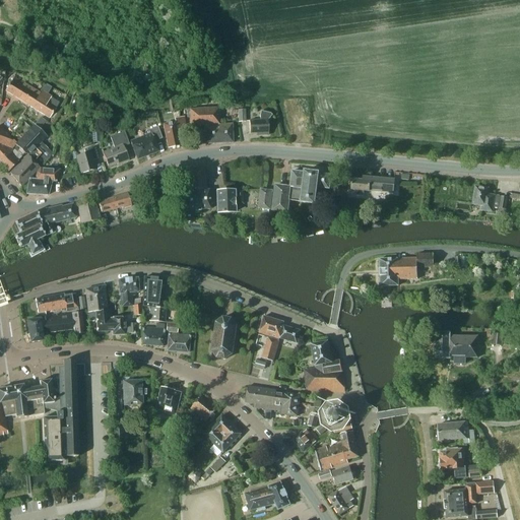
[(40,93),(14,77),(5,91),(29,106),(36,95),(38,98),(39,95),(40,93)]
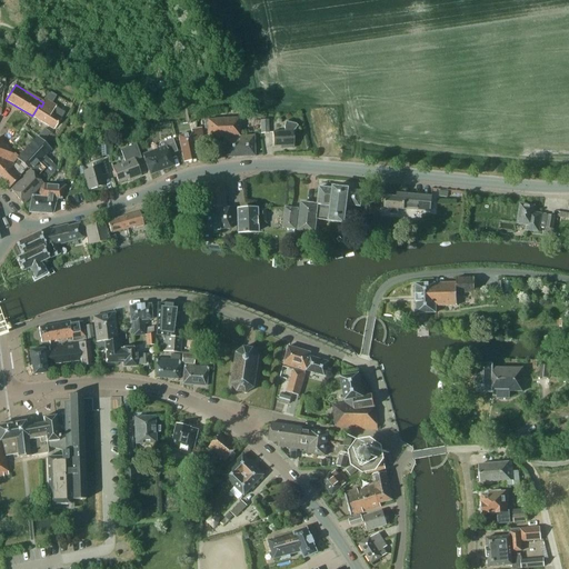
[(39,105),(32,116),(53,130),(65,112),(55,107),(55,106),(45,100),(43,102),(42,105),(41,107),(39,105)]
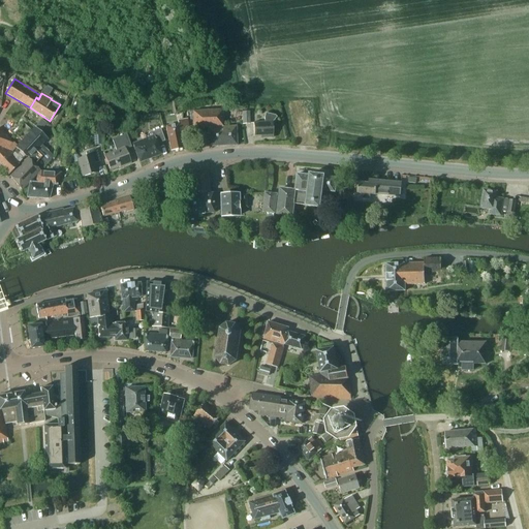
[(84,106),(75,103),(72,112),(80,115),(84,106)]
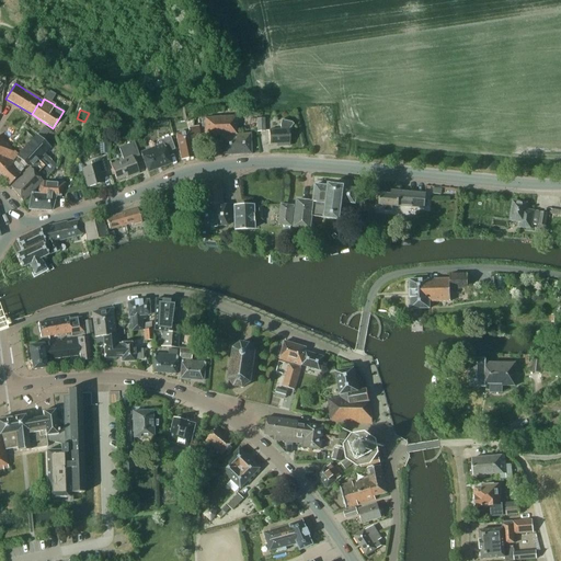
[(237,135),(236,117),(204,118),(205,137),(219,136),(220,156),(250,155),(250,135),(237,135)]
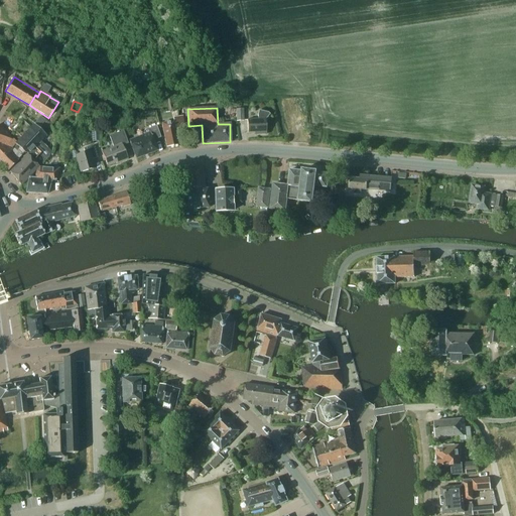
[(267,113),(258,111),(257,115),(257,119),(246,120),(247,133),(258,132),(258,135),(265,134),(265,132),(266,132),(265,119),(269,115),(267,113)]
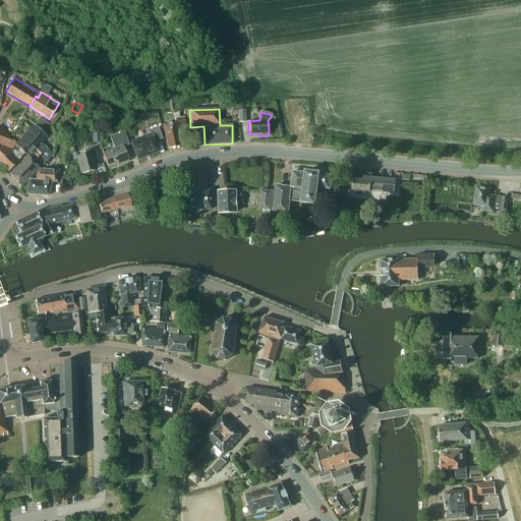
[(186,129),(184,117),(174,119),(175,123),(163,125),(168,149),(180,147),(177,131),(186,129)]
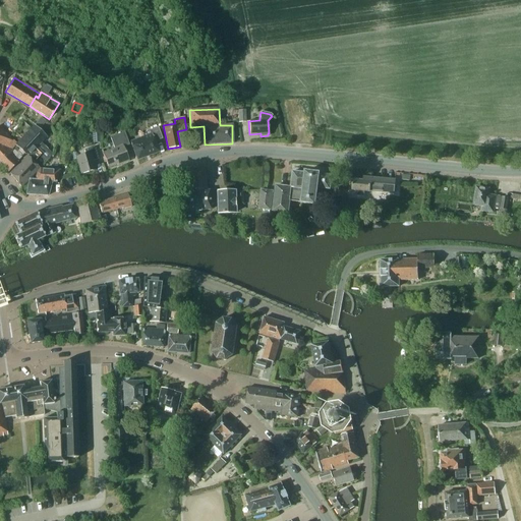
[(46,123),(41,118),(36,124),(40,128),(46,123)]
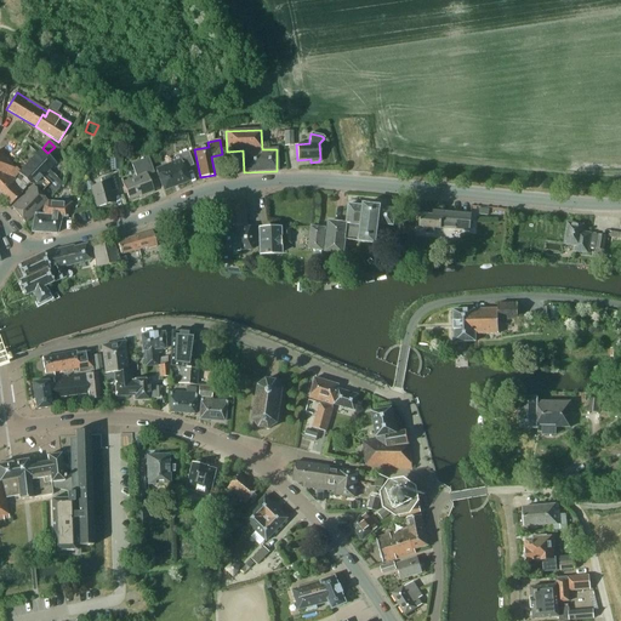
[(33,186),(12,208),(26,223),(47,200),(46,200),(53,193),(62,183),(49,170),(55,164),(40,151),(18,174),(21,176),(13,183),(22,191),(29,183),(35,183),(36,183),(43,189),(40,193),(33,186)]
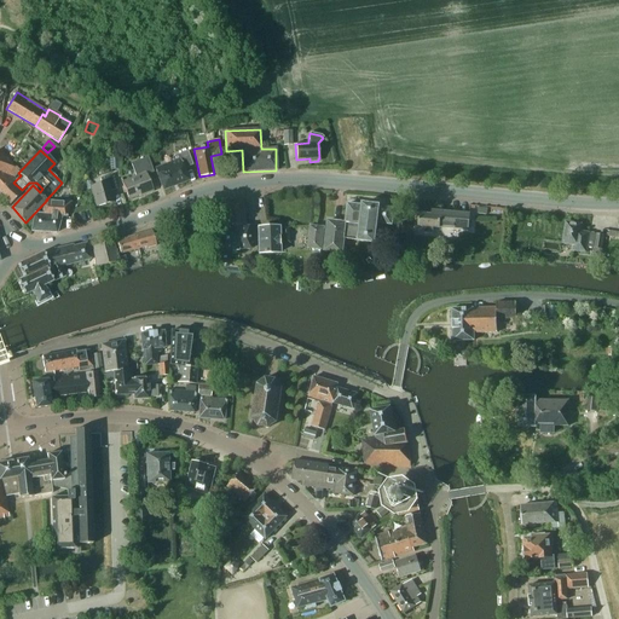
[(192,166),(187,151),(179,155),(180,160),(155,168),(163,191),(189,181),(184,168),(192,166)]
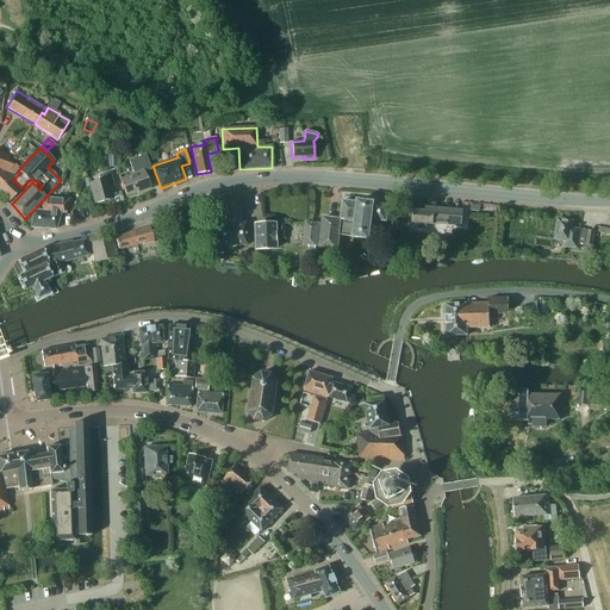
[(4,169),(11,161),(0,150),(0,186),(6,180),(1,176),(6,172),(4,169)]
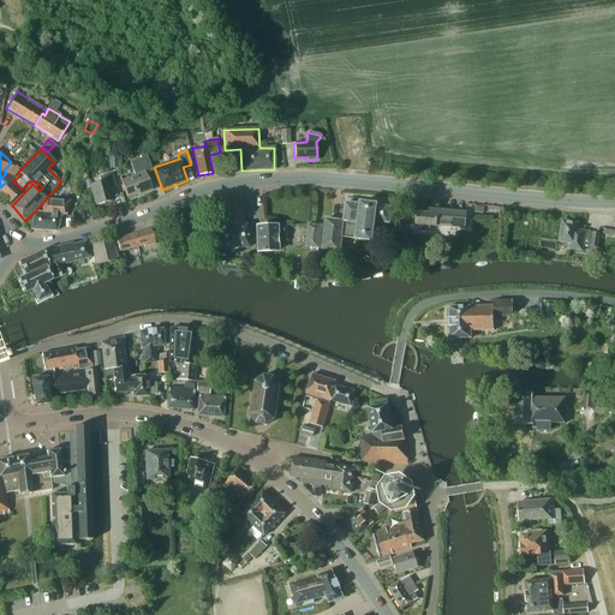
[(153,172),(147,156),(130,162),(135,175),(121,181),(127,198),(138,195),(139,196),(151,191),(145,174),(153,172)]
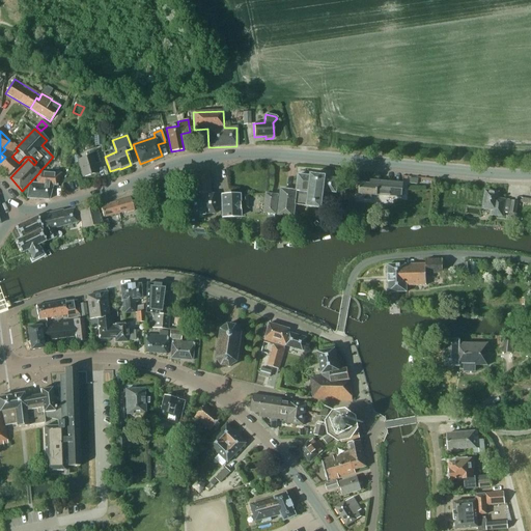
[(5,157),(0,162),(0,166),(8,175),(19,165),(10,157),(12,154),(11,152),(17,146),(14,143),(12,143),(9,140),(3,147),(5,149),(1,154),(5,157)]
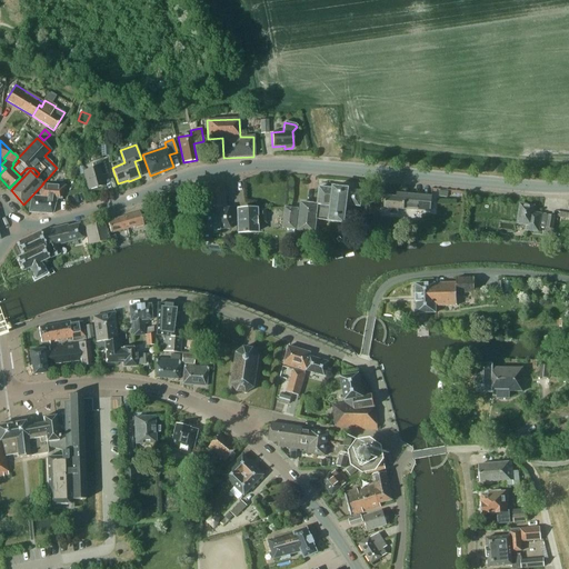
[(107,175),(103,161),(91,165),(92,169),(83,171),(89,190),(103,186),(100,177),(107,175)]
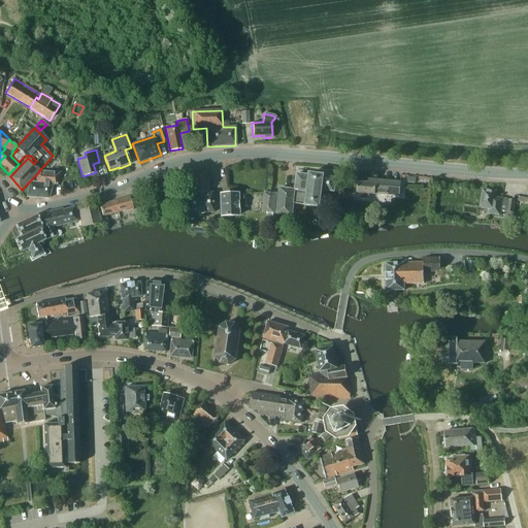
[(209,194),(207,169),(190,171),(191,192),(191,195),(186,196),(188,215),(212,212),(211,194),(209,194)]
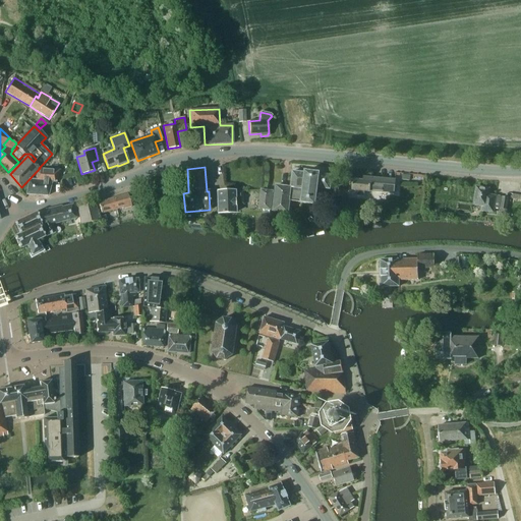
[(59,171),(40,169),(38,173),(35,181),(29,180),(26,194),(48,196),(51,182),(55,182),(56,179),(59,171)]
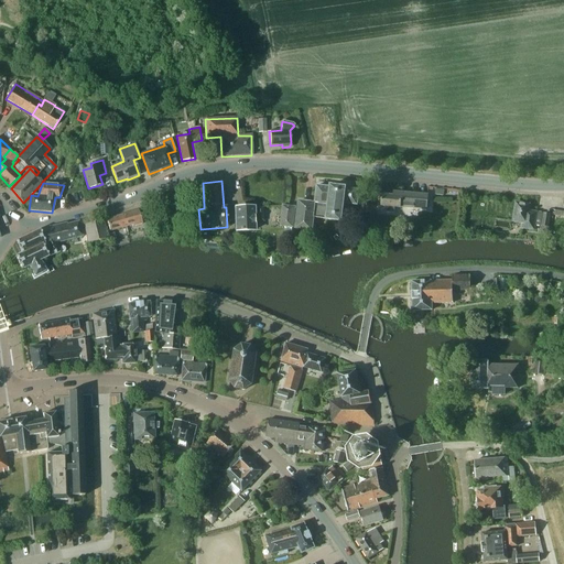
[(313,218),(325,219),(326,219),(329,187),(316,186),(314,204),(297,202),(294,229),(311,231),(313,218)]
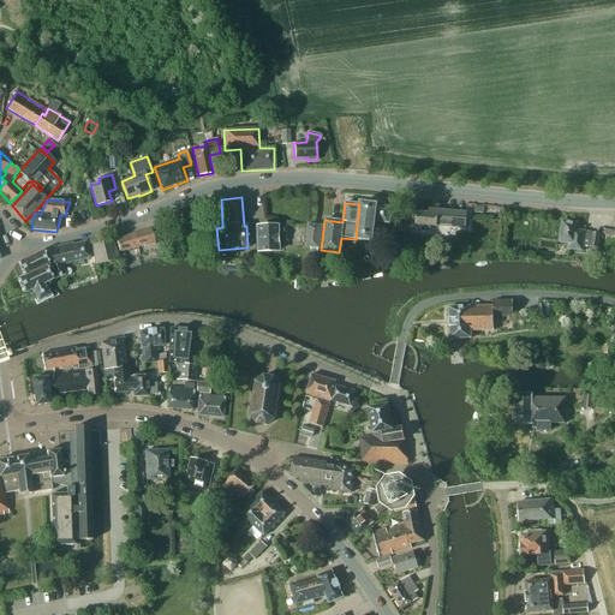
[(359,203),(359,204),(356,239),(354,239),(354,240),(371,242),(374,222),(388,224),(390,208),(376,207),(376,204),(359,203)]
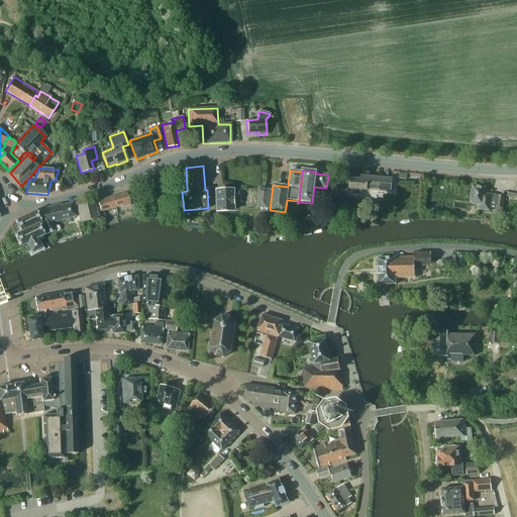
[(178,182),(177,172),(164,173),(165,183),(178,182)]
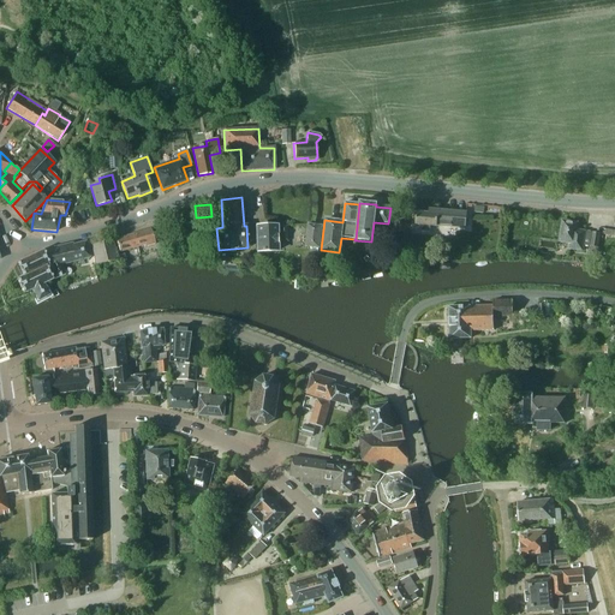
[(421,232),(429,232),(430,226),(466,230),(467,213),(428,209),(428,214),(416,213),(415,225),(422,225),(421,232)]
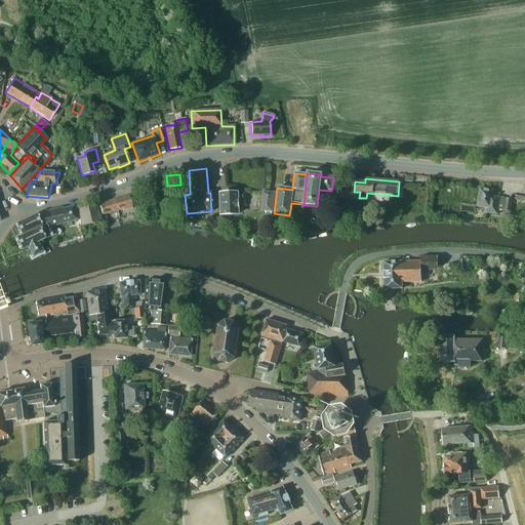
[(348,190),(338,188),(335,203),(346,205),(348,190)]
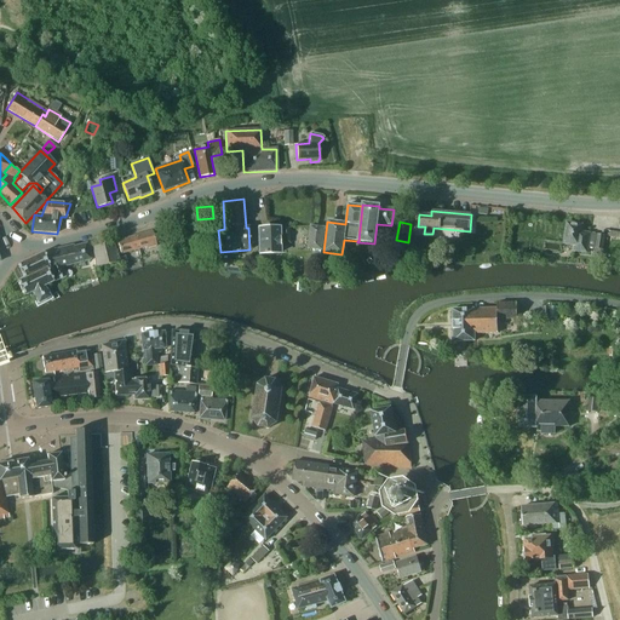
[(581,225),(567,223),(563,244),(574,245),(573,251),(586,253),(587,247),(595,248),(593,254),(601,256),(604,235),(580,231),(581,225)]
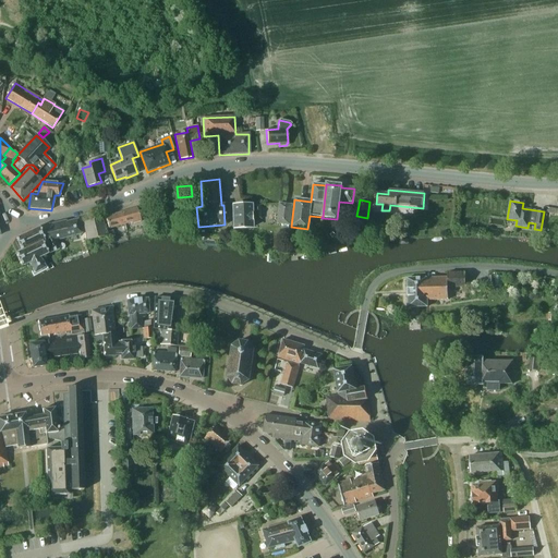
[(292,205),(280,204),(277,223),(290,226),(292,205)]
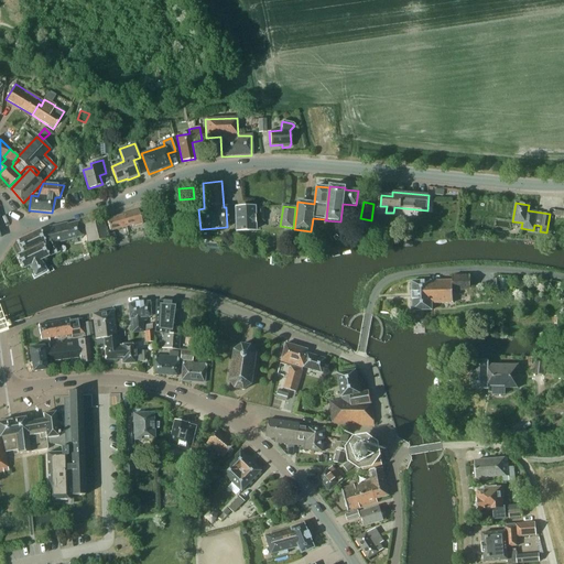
[(255,230),(253,207),(235,208),(235,231),(255,230)]
